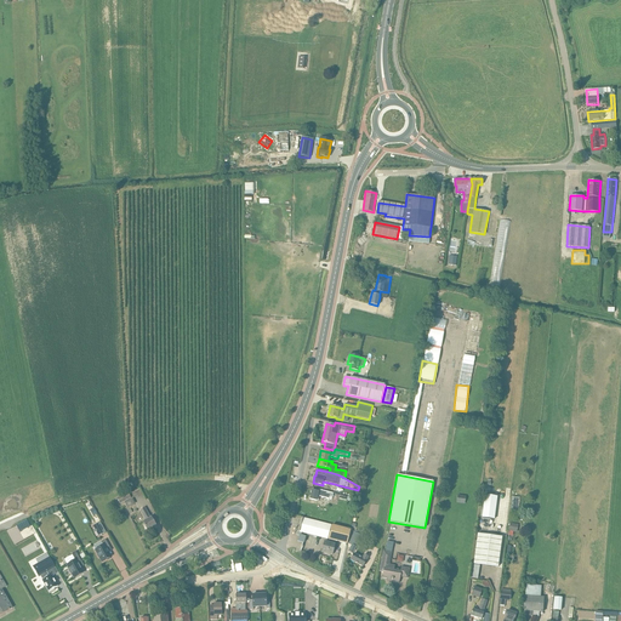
[(319,490),(318,491),(312,490),(309,499),(317,501),(318,494),(323,495),(323,497),(331,500),(332,493),(319,490)]
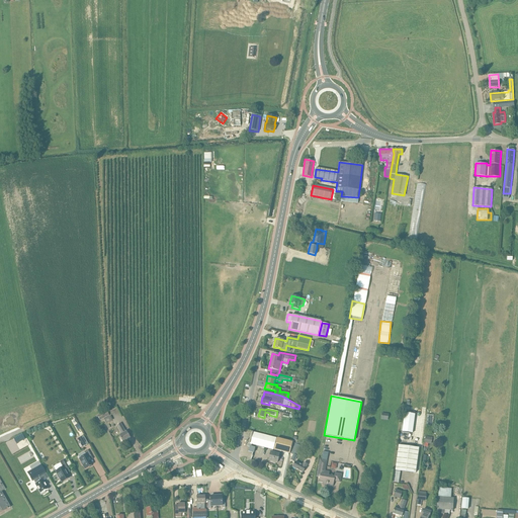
[(106,411),(97,416),(99,420),(109,416),(106,411)]
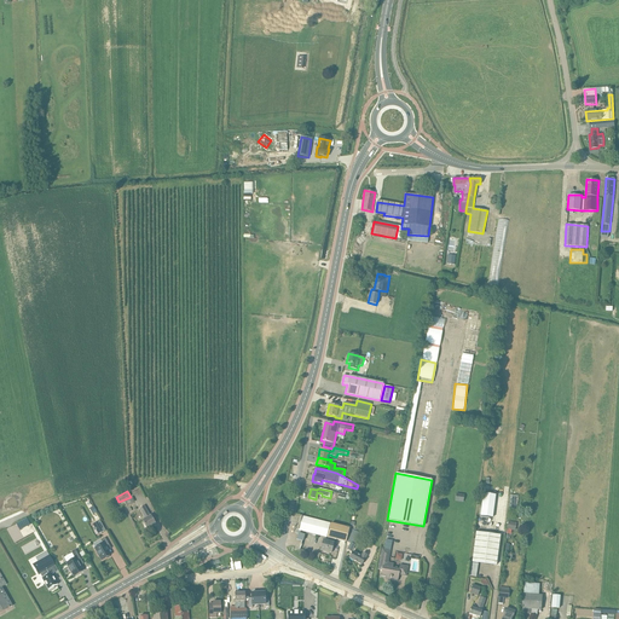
[(496,495),(484,493),(480,516),(492,518),(496,495)]
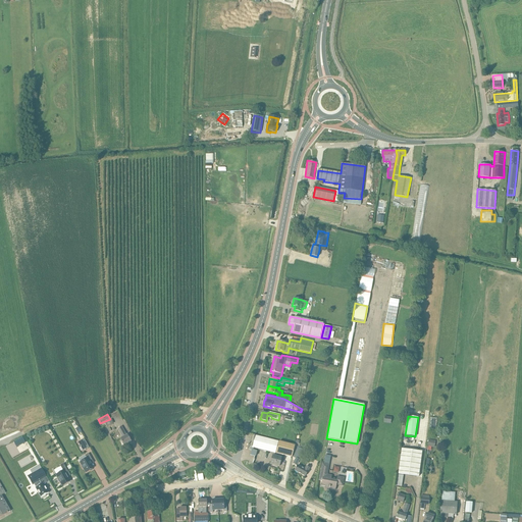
[(121,426),(117,429),(122,437),(119,438),(123,446),(131,441),(126,434),(121,426)]
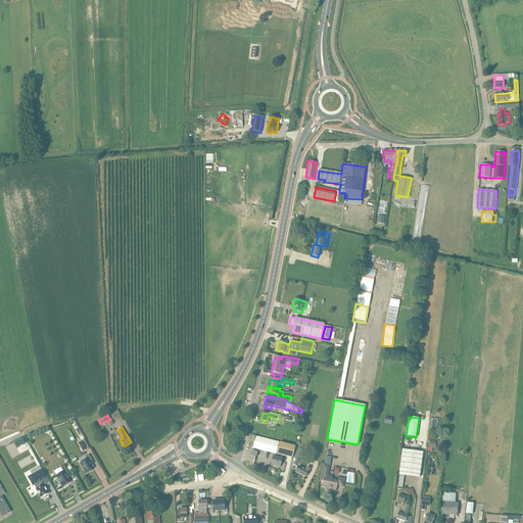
[(252,450),(251,456),(255,457),(257,453),(256,453),(257,449),(276,454),(292,458),(295,446),(254,436),(251,447),(253,448),(252,450)]
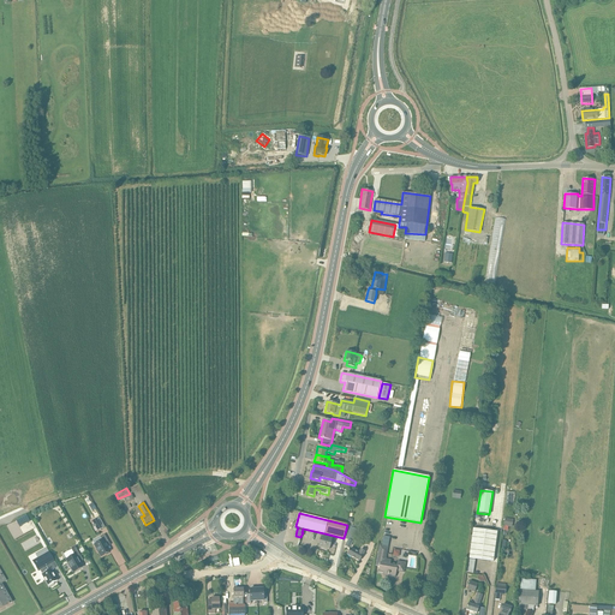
[(15,519),(18,525),(29,521),(25,514),(15,519)]
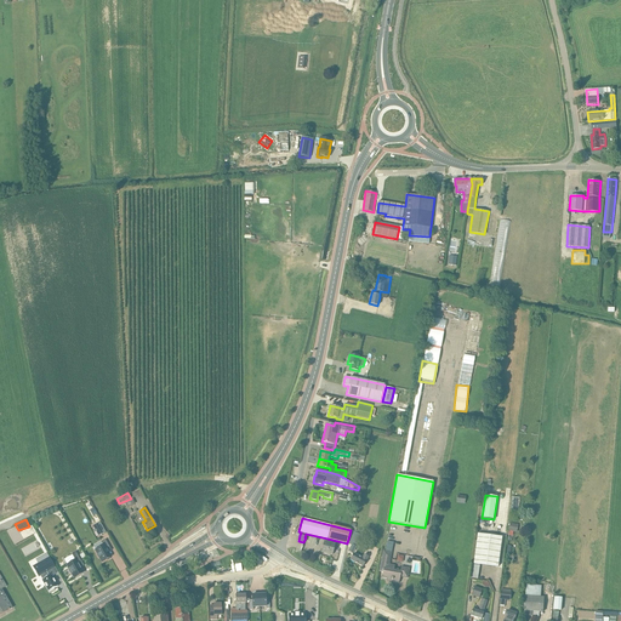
[(100,522),(92,527),(98,537),(106,533),(100,522)]
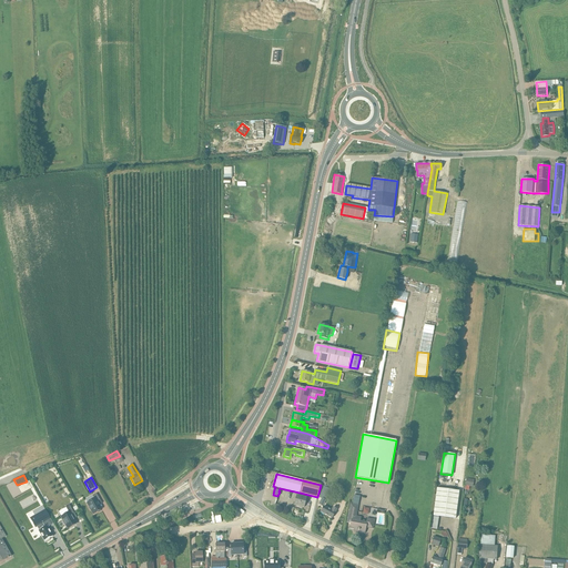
[(321,498),(318,504),(322,507),(326,500),(325,499),(331,490),(323,486),(320,493),(321,493),(318,497),(321,498)]
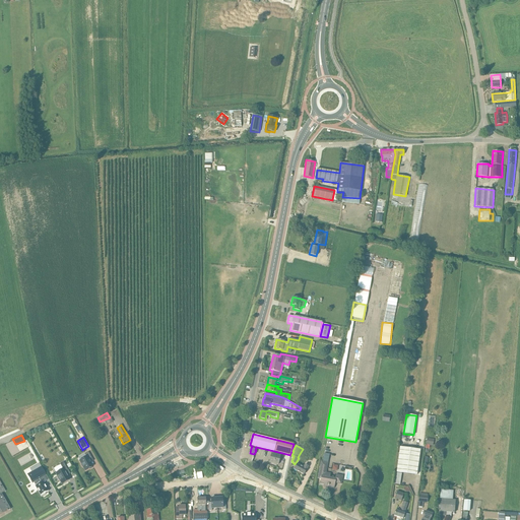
[(399,447),(396,472),(416,475),(420,450),(399,447)]
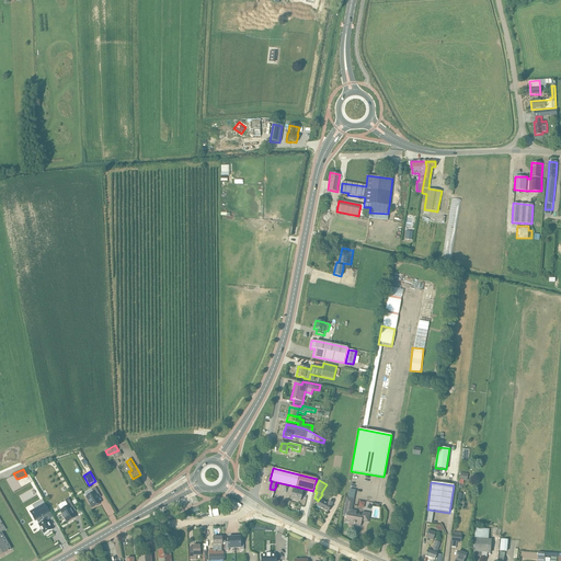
[(93,493),(87,496),(89,501),(88,502),(89,504),(90,504),(92,507),(96,505),(96,506),(99,505),(99,504),(100,503),(95,496),(99,494),(95,488),(92,490),(93,493)]
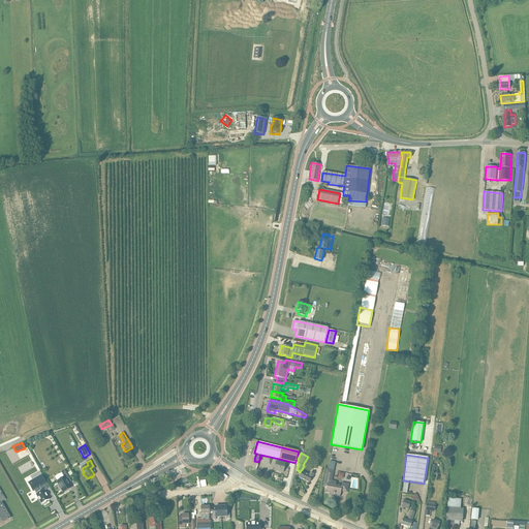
[(276,461),(274,470),(283,473),(285,464),(276,461)]
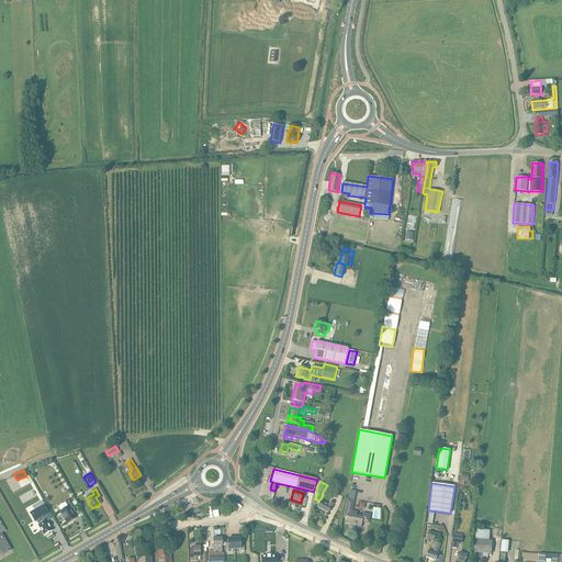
[(363,513),(362,517),(360,517),(361,516),(360,516),(360,515),(359,515),(358,516),(357,516),(357,512),(350,510),(352,499),(347,498),(344,517),(347,518),(346,523),(355,525),(353,527),(361,528),(361,523),(369,524),(371,514),(363,513)]
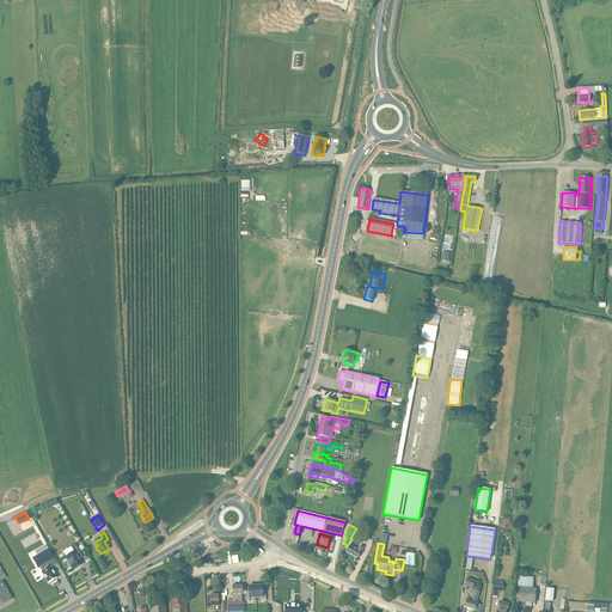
[(74,552),(66,557),(68,561),(68,562),(69,565),(71,565),(73,569),(81,564),(77,555),(80,552),(75,544),(71,546),(74,552)]
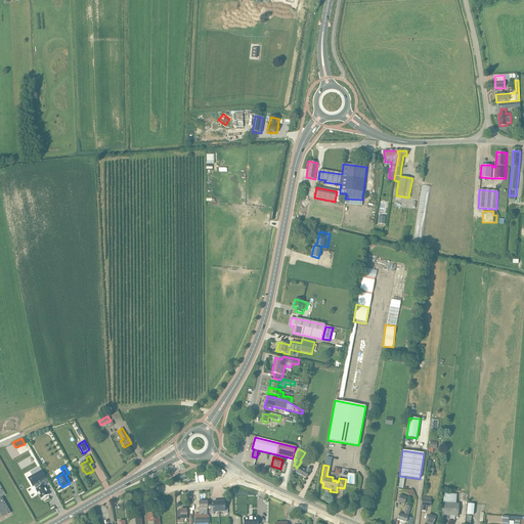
[(299,467),(296,472),(306,478),(310,470),(307,468),(306,471),(299,467)]
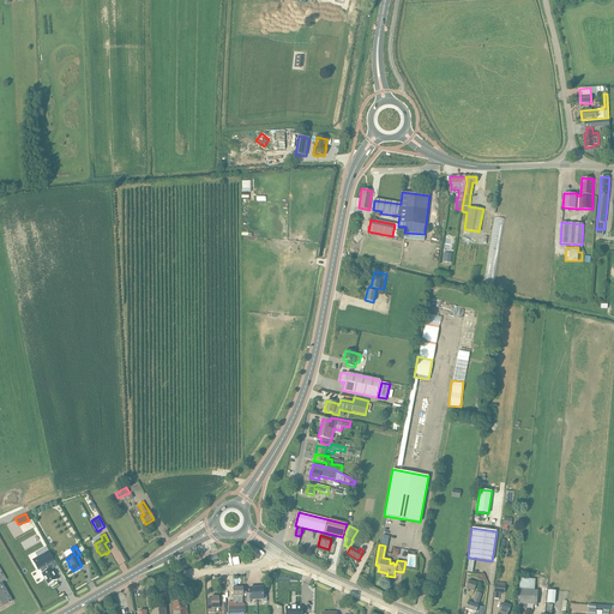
[(44,566),(49,564),(54,560),(49,551),(32,560),(38,570),(44,566)]
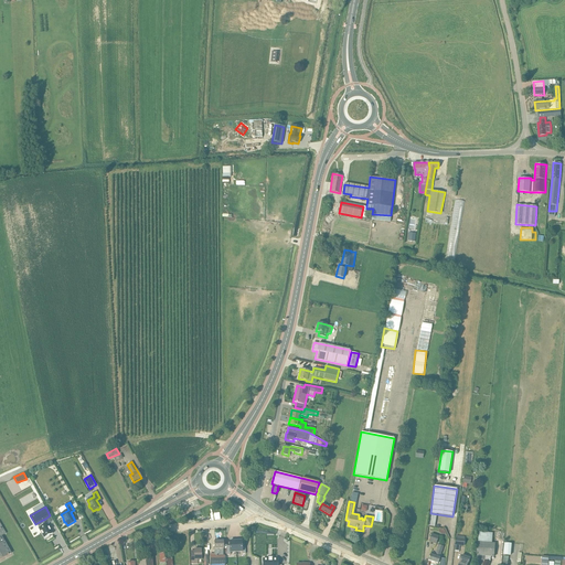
[(49,523),(45,519),(41,521),(43,524),(39,528),(44,539),(45,537),(45,539),(50,536),(49,535),(52,533),(48,524),(49,523)]
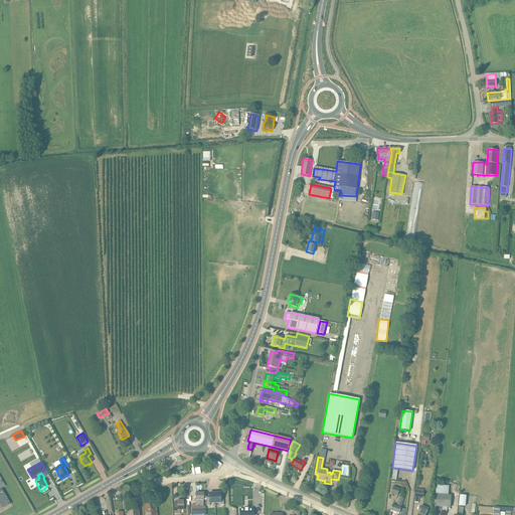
[(0,509),(10,504),(2,489),(5,486),(0,476),(0,509)]
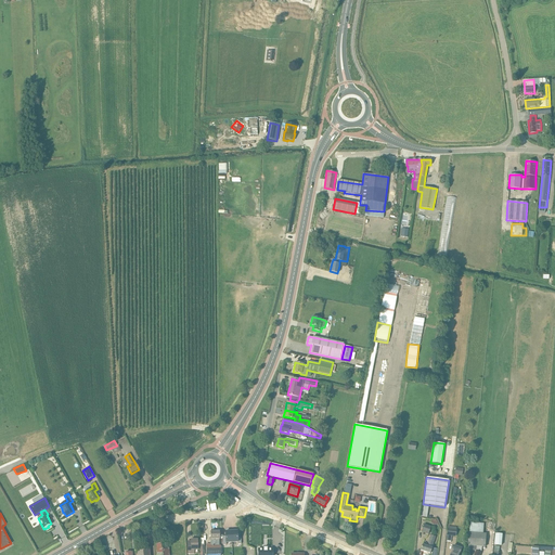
[(424,525),(422,532),(428,534),(430,527),(424,525)]
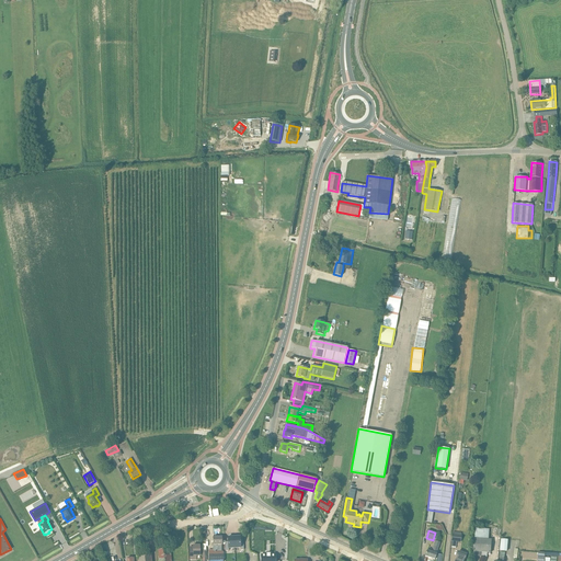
[(451,535),(451,541),(460,542),(461,536),(460,536),(461,534),(453,533),(453,535),(451,535)]
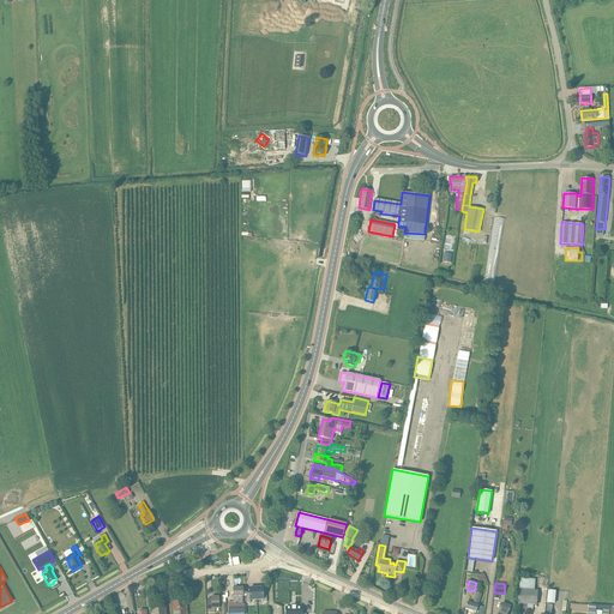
[(242,603),(242,596),(242,588),(233,588),(233,596),(233,602),(228,602),(228,613),(244,613),(245,603),(242,603)]
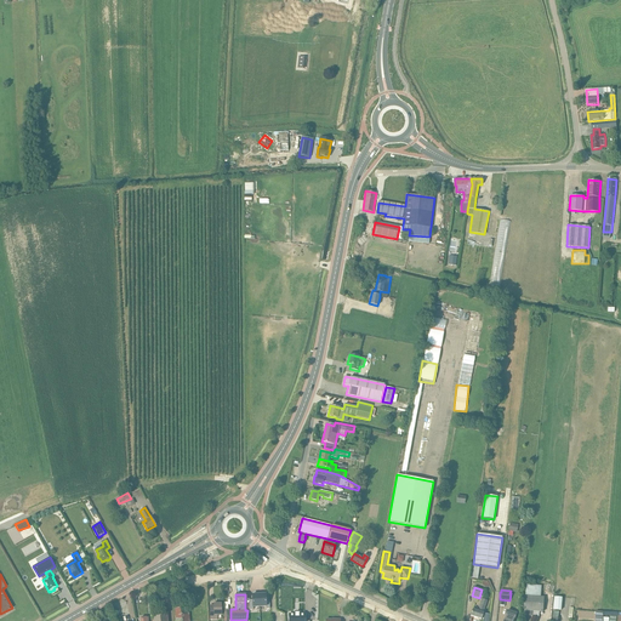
[(258,607),(260,607),(258,594),(252,594),(252,596),(252,602),(249,602),(249,603),(250,609),(252,609),(254,609),(254,607),(258,607)]
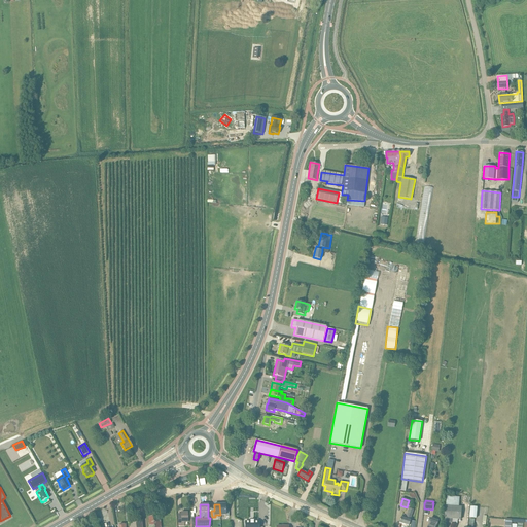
[(219,504),(220,515),(225,515),(225,517),(229,516),(229,510),(225,511),(225,504),(219,504)]
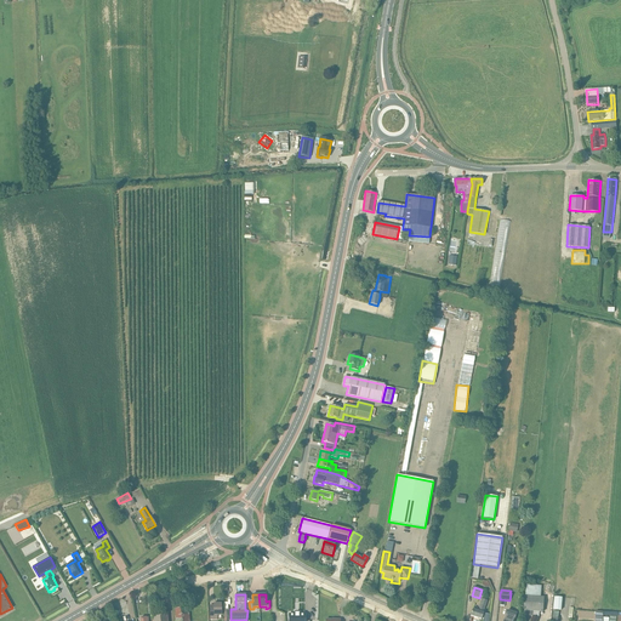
[(537,620),(539,617),(540,616),(540,611),(543,613),(545,597),(541,597),(525,596),(524,616),(533,616),(530,620),(537,620)]
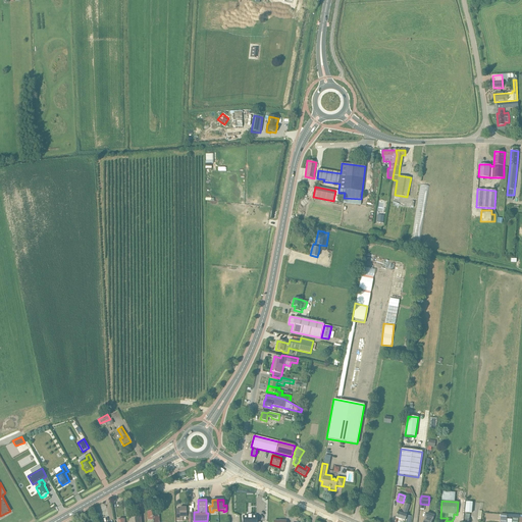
[(398,512),(396,518),(405,521),(406,515),(409,505),(405,504),(402,514),(398,512)]
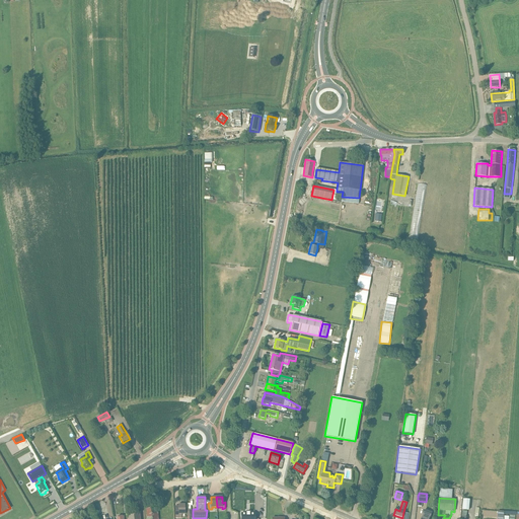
[(181,514),(184,514),(184,504),(182,504),(181,503),(178,503),(179,505),(178,505),(178,506),(175,506),(175,518),(181,517),(181,514)]
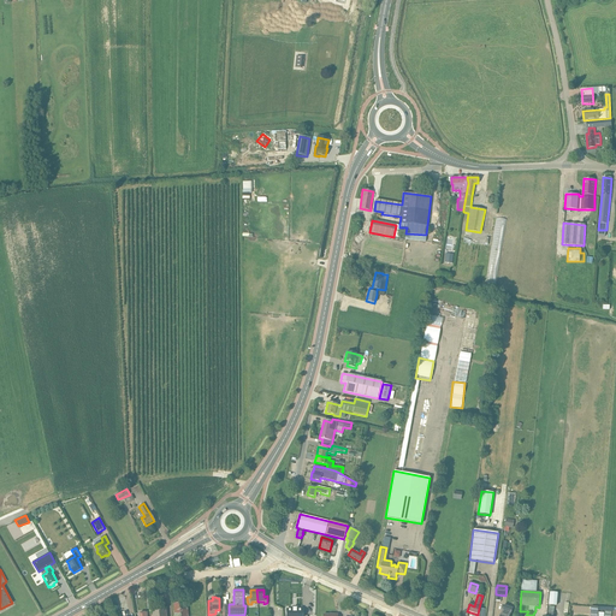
[(188,615),(187,603),(173,604),(173,615),(188,615)]
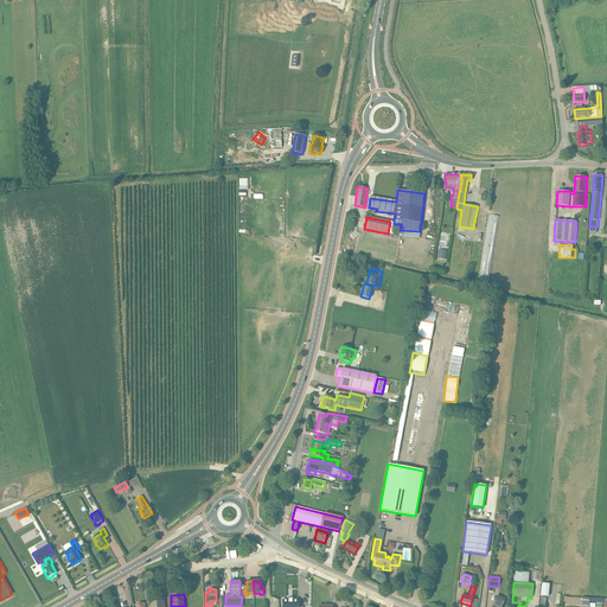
[(502,606),(503,605),(504,605),(505,600),(497,596),(494,602),(496,602),(494,605),(493,605),(492,606),(502,606)]
